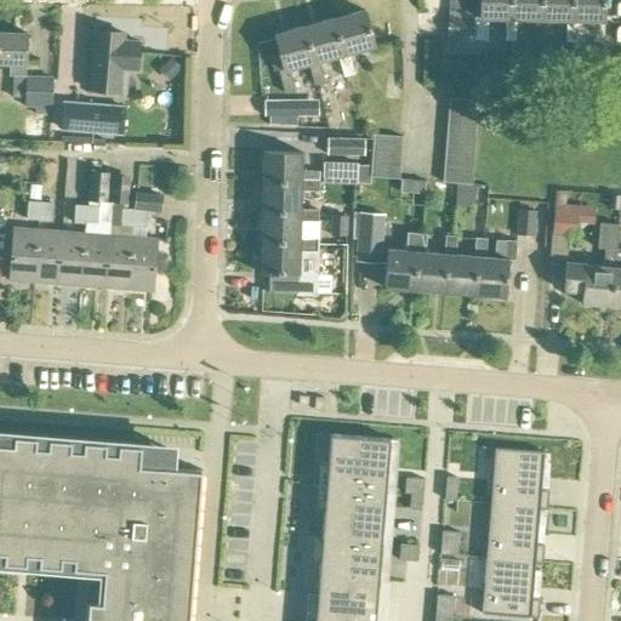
[(474,17),(474,20),(473,40),(474,40),(484,40),(485,18),(505,18),(510,20),(510,0),(479,0),(479,17),(474,17)]
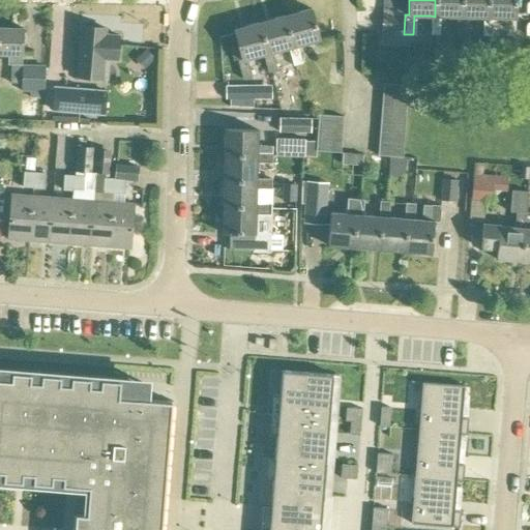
[(435,0),(435,17),(431,16),(430,35),(440,35),(440,17),(457,17),(461,17),(461,0),(435,0)]
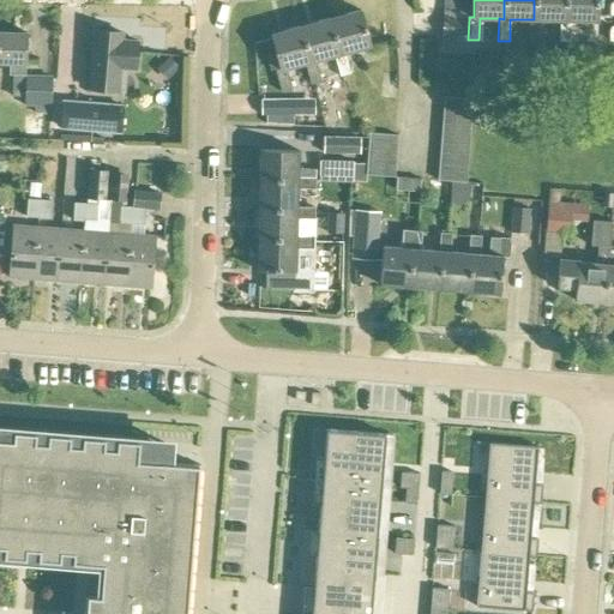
[(534,0),(534,19),(529,19),(528,41),(540,41),(540,19),(559,20),(564,20),(564,0),(534,0)]
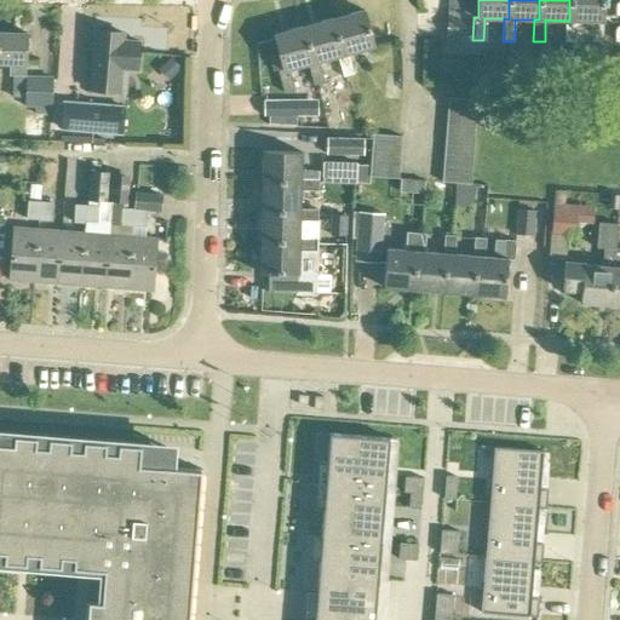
[(569,0),(569,21),(564,21),(564,42),(575,42),(575,21),(602,21),(602,0),(569,0)]
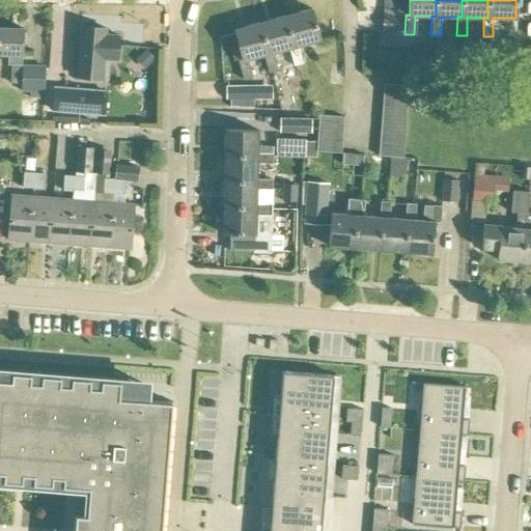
[(291,48),(288,48),(294,66),(303,63),(298,46),(319,39),(311,9),(283,17),(291,48)]
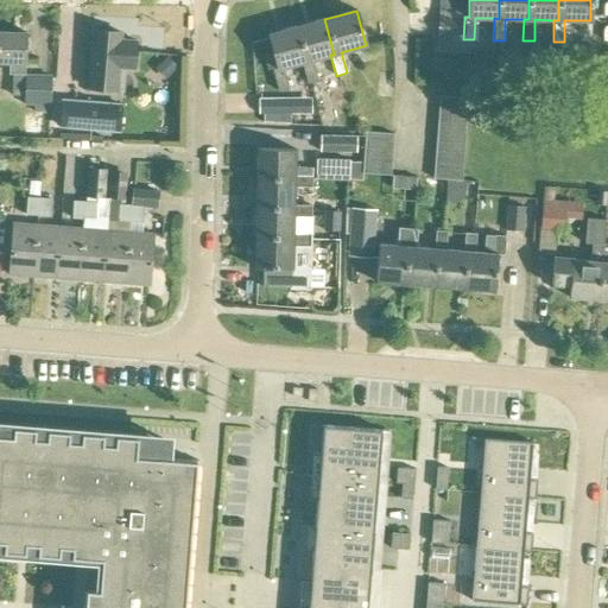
[(463,39),(464,19),(439,18),(439,48),(464,48),(464,39),(463,39)]
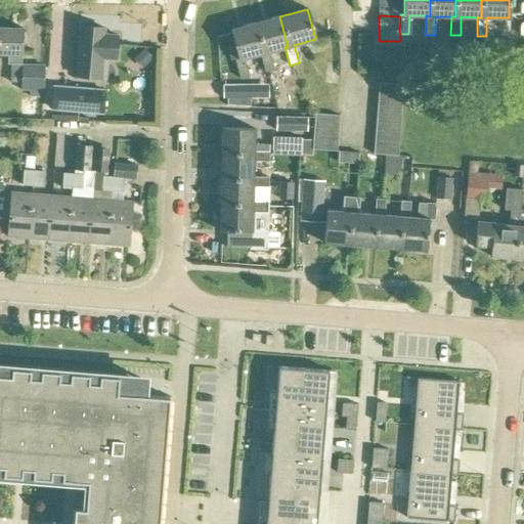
[(279,16),(254,23),(262,53),(260,54),(265,72),(273,70),(269,51),(285,47),(288,47),(279,16)]
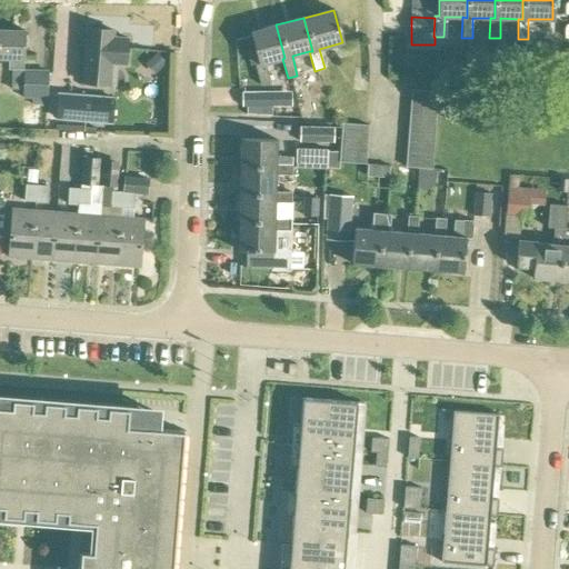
[(285,58),(276,25),(251,32),(259,63),(255,65),(260,86),(270,82),(265,63),(282,59),(285,58)]
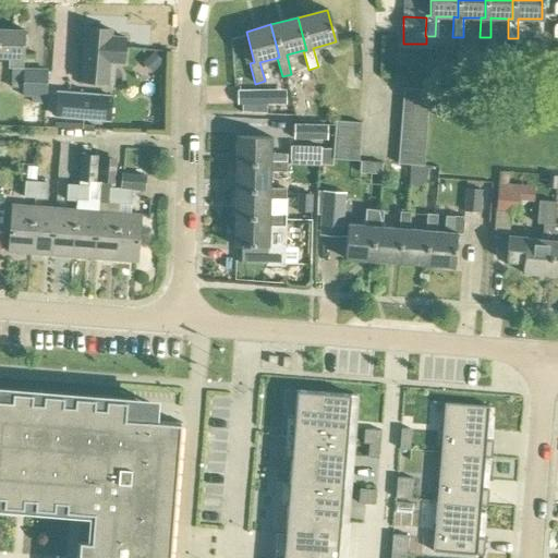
[(125,38),(111,37),(111,31),(85,28),(81,81),(112,84),(114,63),(123,63),(125,38)]
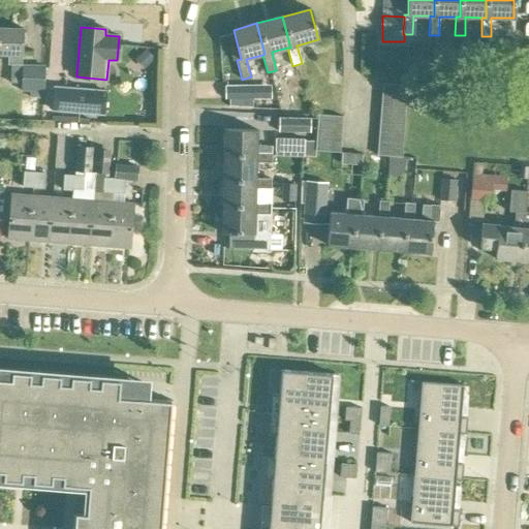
[(0,28),(0,55),(7,55),(7,64),(10,64),(10,84),(21,84),(21,92),(30,92),(30,99),(44,99),(44,65),(22,65),(22,29),(0,28)]
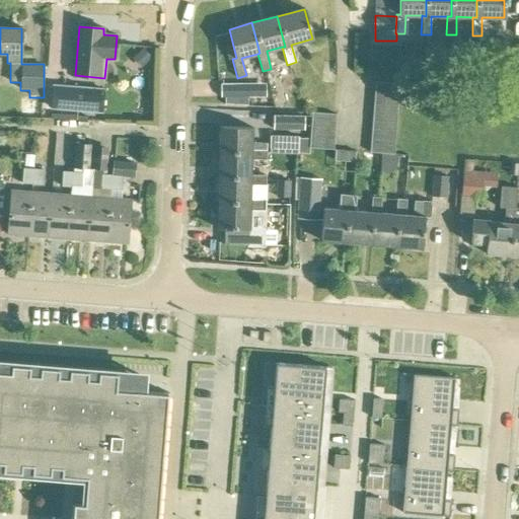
[(375,82),(374,93),(398,95),(399,84),(375,82)]
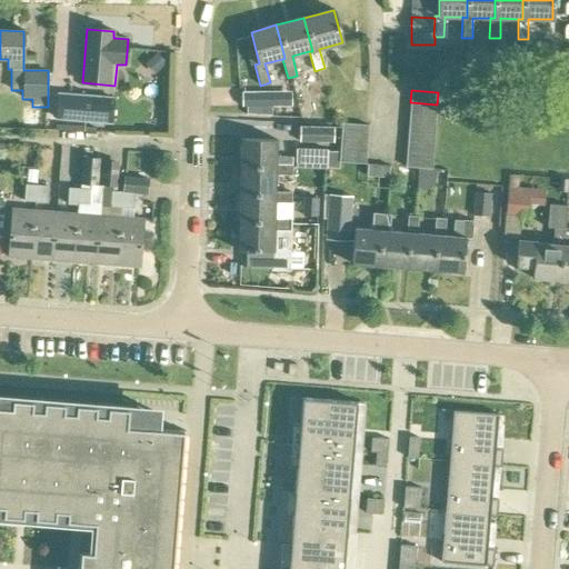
[(271,91),(241,92),(241,107),(247,107),(271,107),(271,91)]
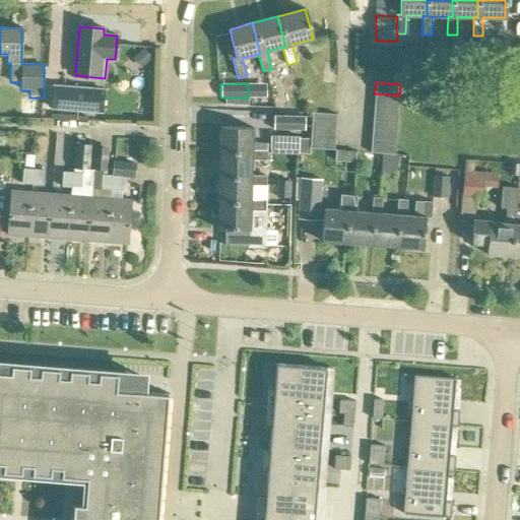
[(105,88),(52,84),(50,110),(103,114),(105,88)]
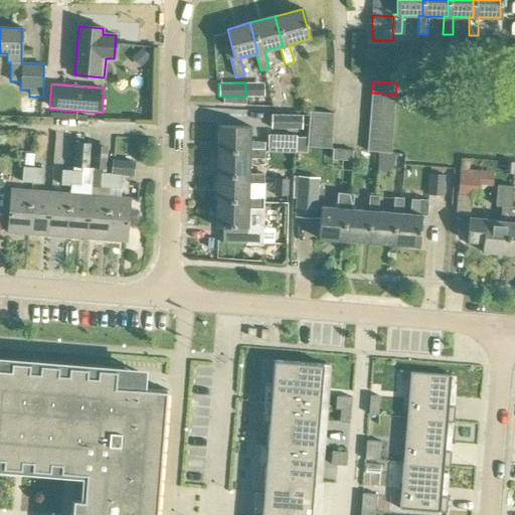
[(395,95),(371,93),(370,105),(394,107),(395,95)]
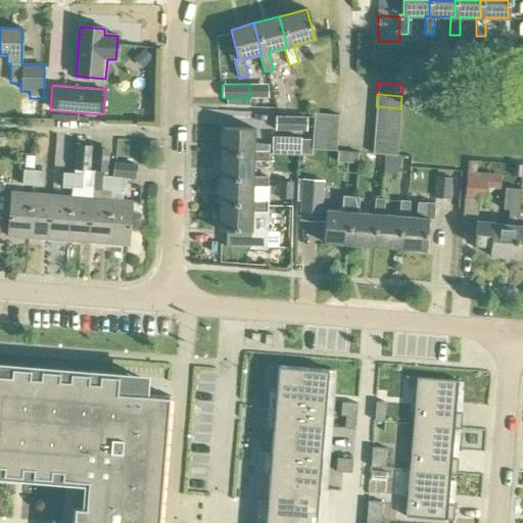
[(249,98),(227,98),(227,105),(249,106),(249,98)]
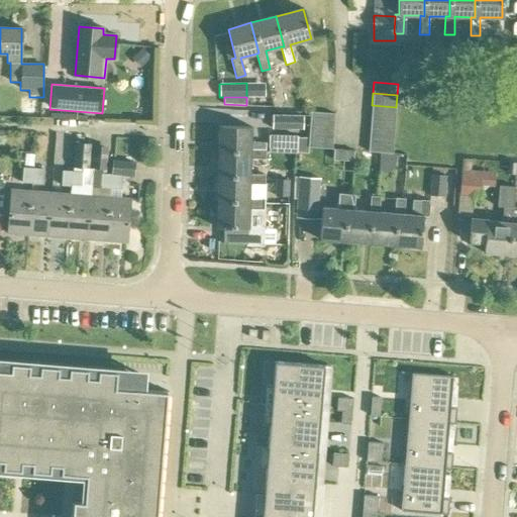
[(372,105),(371,117),(395,118),(396,107),(372,105)]
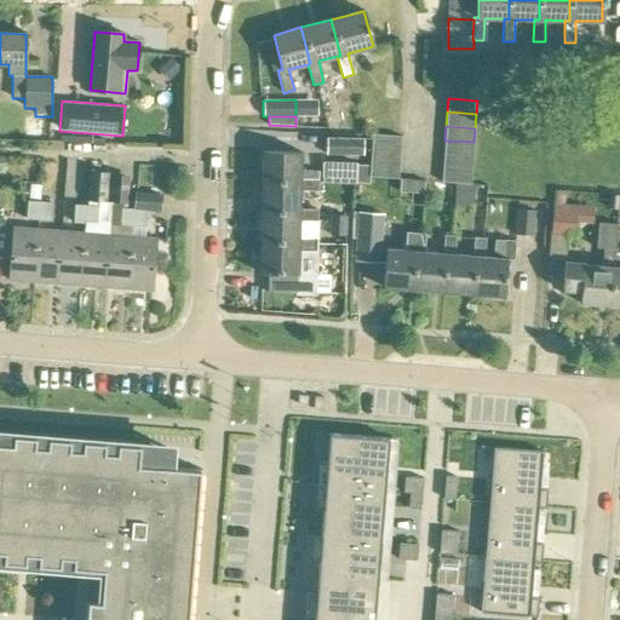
[(371,148),(400,150),(401,137),(372,135),(371,148)]
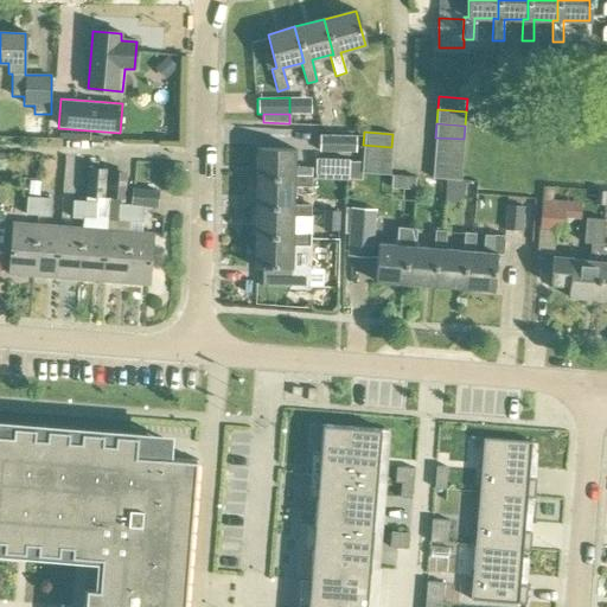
[(328,152),(356,153),(356,135),(330,134),(328,152)]
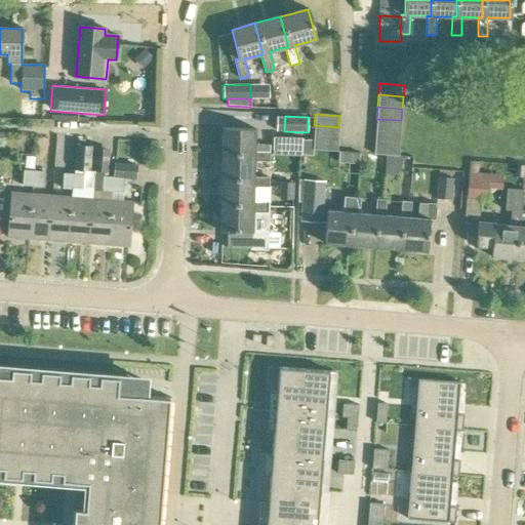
[(376,119),(375,130),(400,132),(401,120),(376,119)]
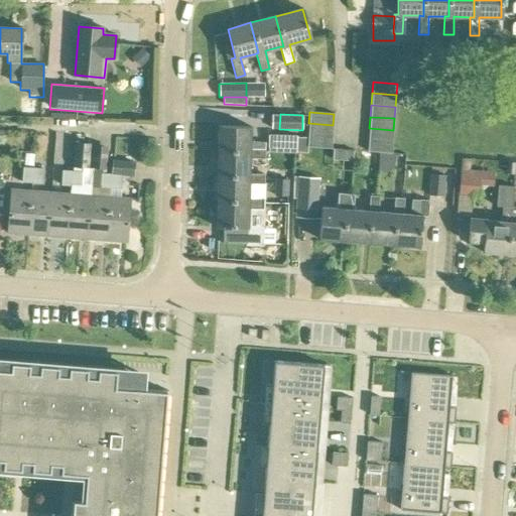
[(308,123),(307,135),(332,137),(333,125),(308,123)]
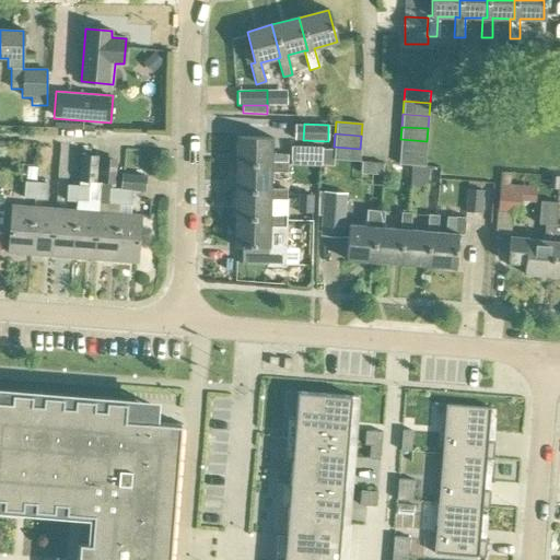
[(236,137),(236,164),(270,165),(270,172),(282,173),(287,173),(288,155),(271,155),(271,138),(236,137)]
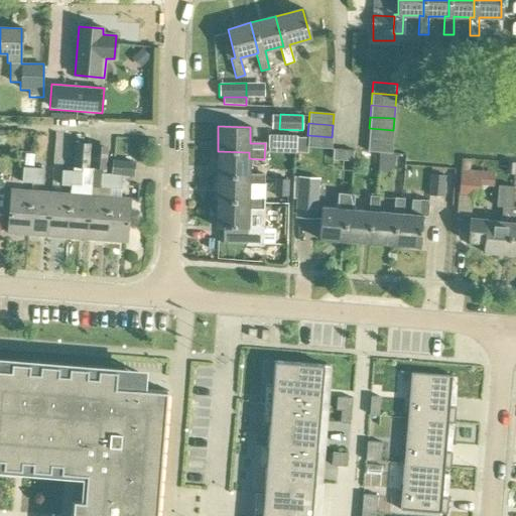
[(393,130),(369,128),(368,140),(392,142),(393,130)]
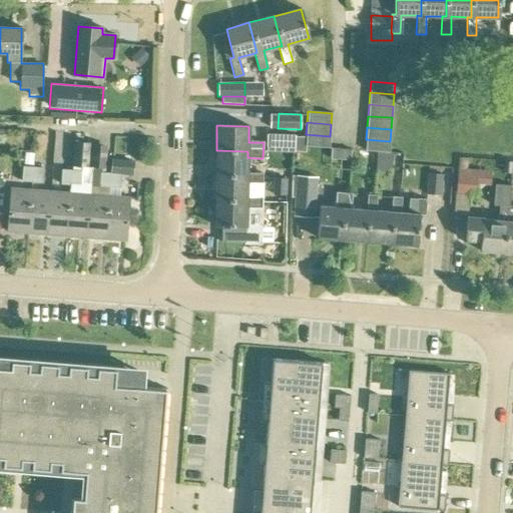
[(267,133),(266,151),(295,152),(305,153),(305,137),(295,136),(295,134),(267,133)]
